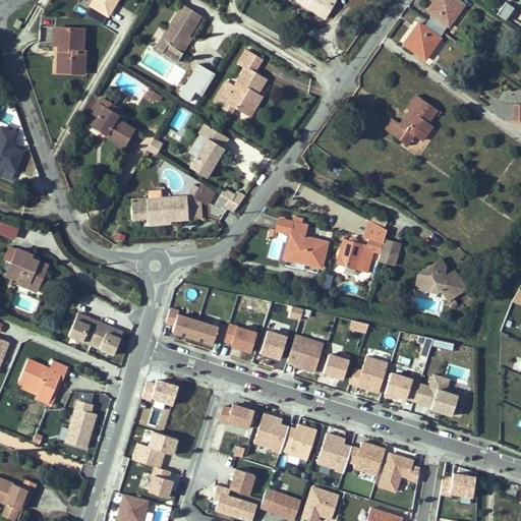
[(80,0),(92,5),(85,15),(105,25),(118,0),(80,0)]
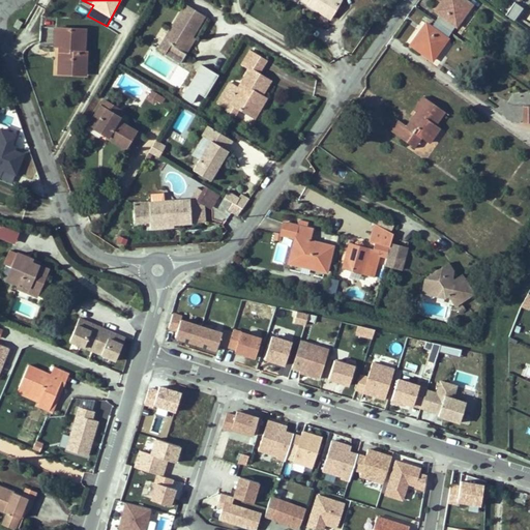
[(341,0),(304,0),(308,2),(307,4),(330,19),(341,0)]
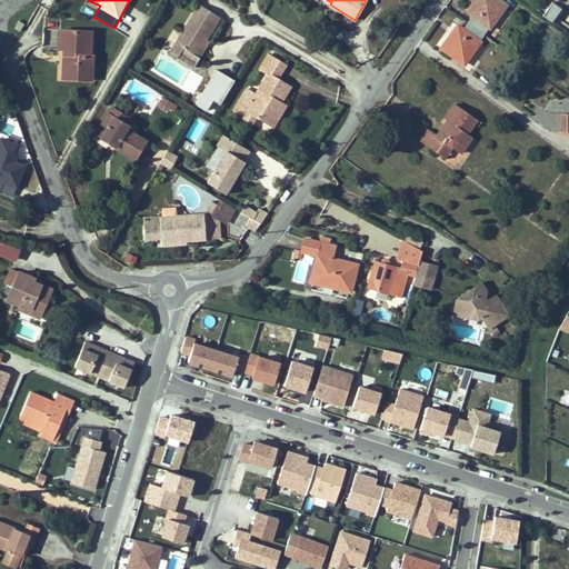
[(490,28),(507,6),(499,0),(476,0),(473,3),(477,7),(471,15),(472,16),(468,22),(483,35),(489,27),(490,28)]
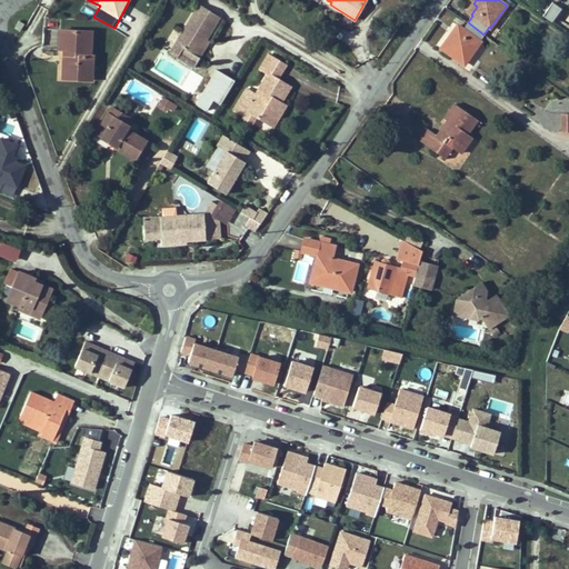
[(552,22),(562,9),(552,2),(543,16),(552,22)]
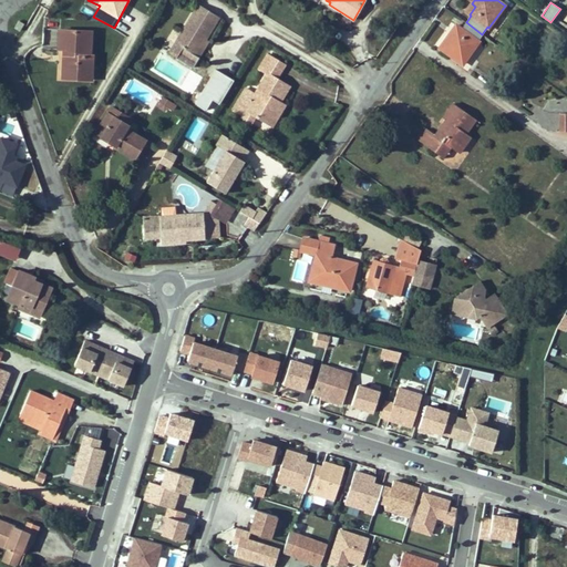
[(470,14),(475,7),(472,3),(466,12),(470,14)]
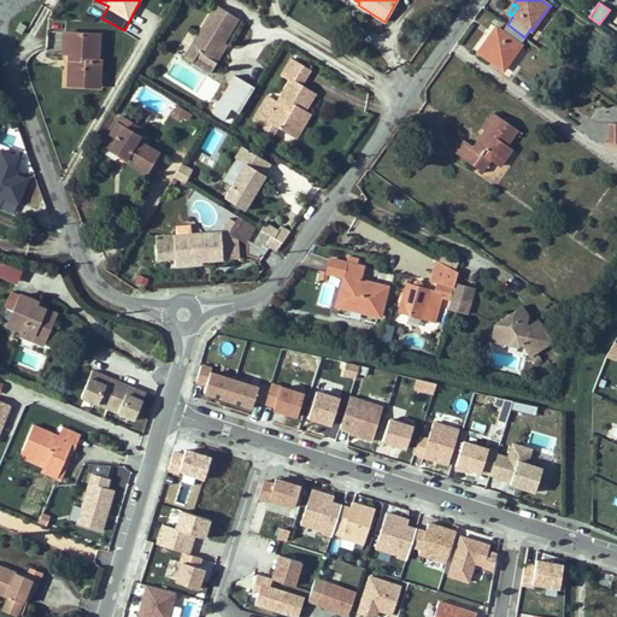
[(224,43),(239,18),(216,5),(191,47),(199,52),(193,63),(210,74),(217,62),(213,60),(221,48),(218,47),(222,41),(224,43)]
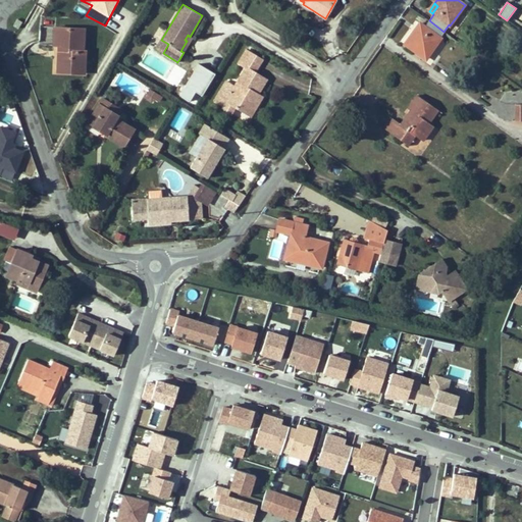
[(18,29),(22,22),(17,19),(13,25),(18,29)]
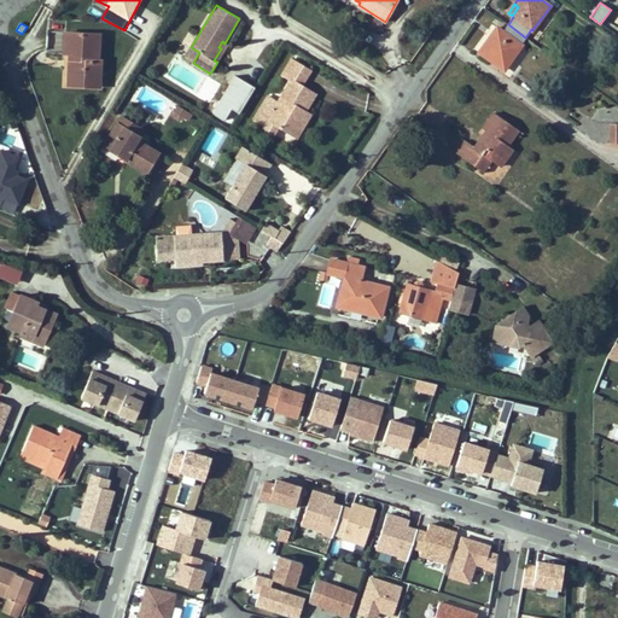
[(503,70),(522,45),(520,45),(525,38),(508,24),(503,31),(497,28),(479,52),(503,70)]
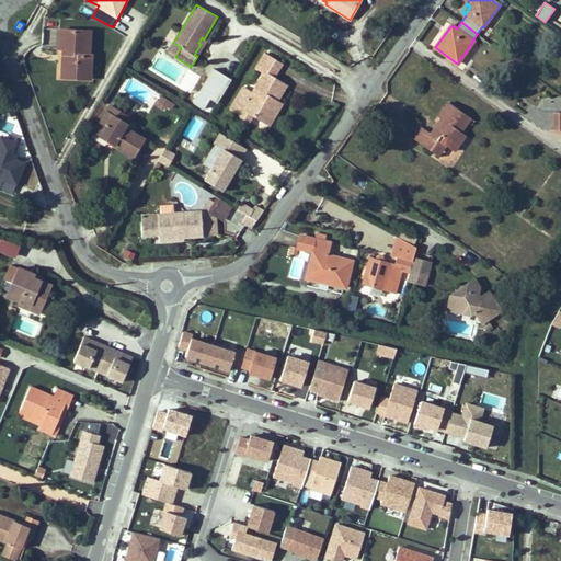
[(89,55),(91,31),(61,30),(60,48),(64,49),(63,78),(87,79),(87,66),(91,67),(92,55),(89,55)]
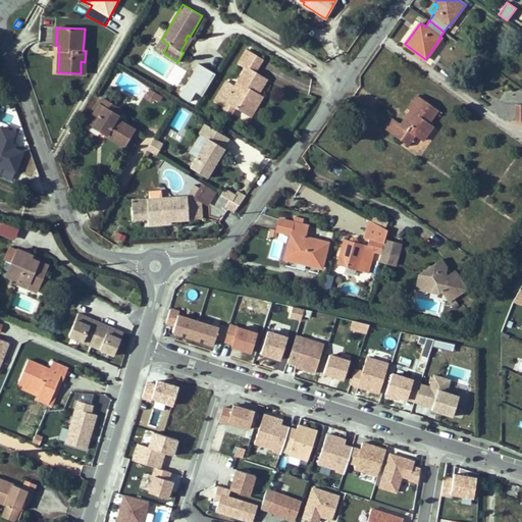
[(184,52),(193,38),(188,35),(185,40),(187,41),(180,51),(184,52)]
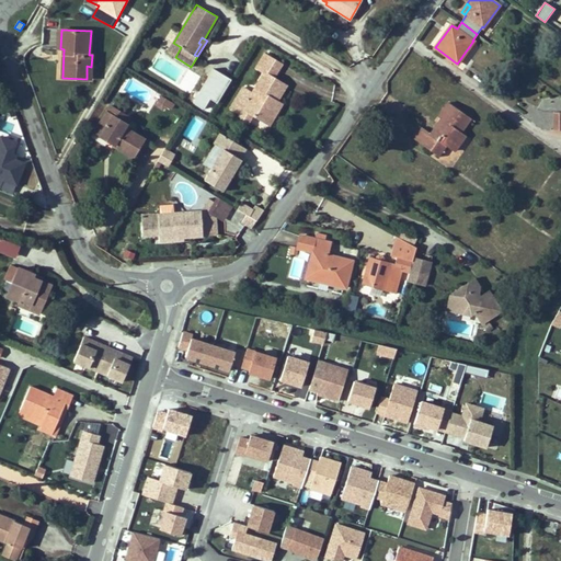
[(175,57),(181,47),(173,43),(168,53),(175,57)]
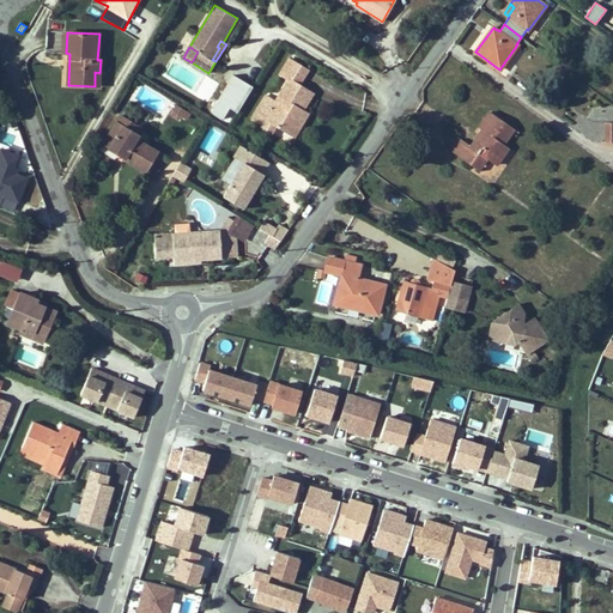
[(284,77),(293,61),(290,59),(280,74),(284,77)]
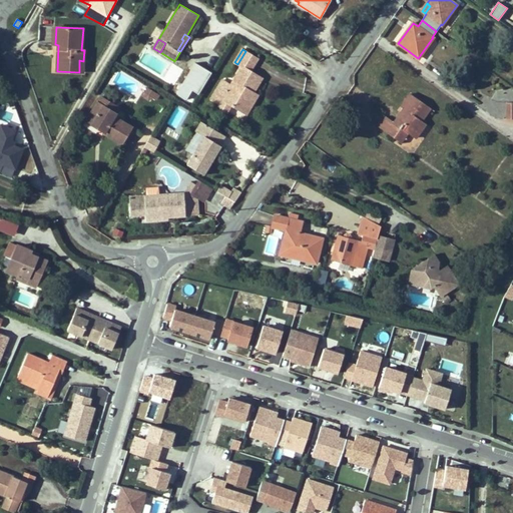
[(253,93),(263,78),(250,71),(258,59),(245,51),(237,64),(241,66),(230,85),(222,80),(210,98),(219,104),(222,99),(240,110),(251,92),(253,93)]
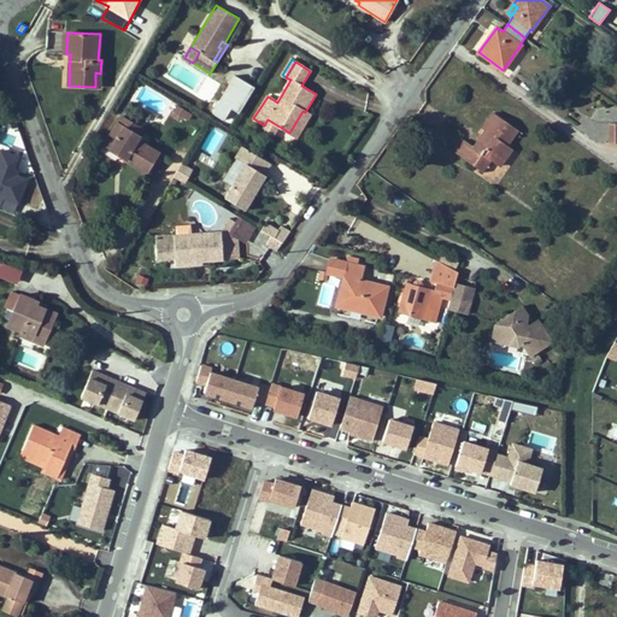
[(218,84),(207,103),(221,111),(231,93),(218,84)]
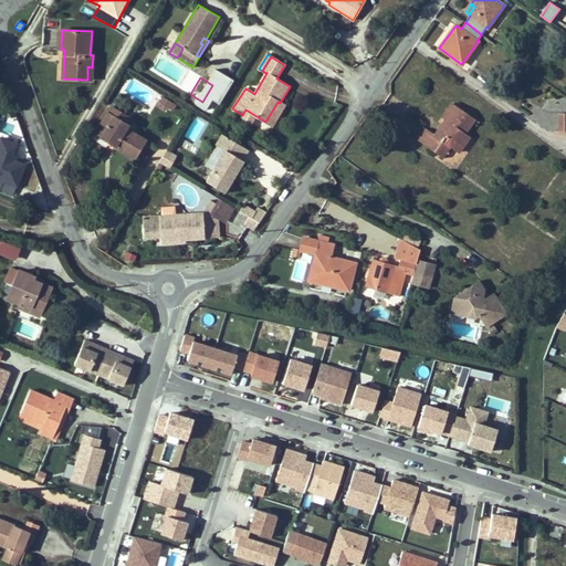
[(136,94),(139,83),(130,79),(126,90),(136,94)]
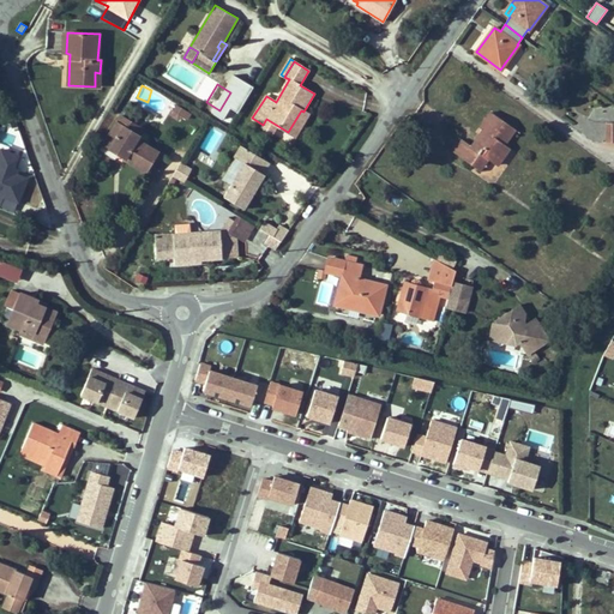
[(184,116),(186,112),(176,106),(173,110),(173,116),(178,120),(184,116)]
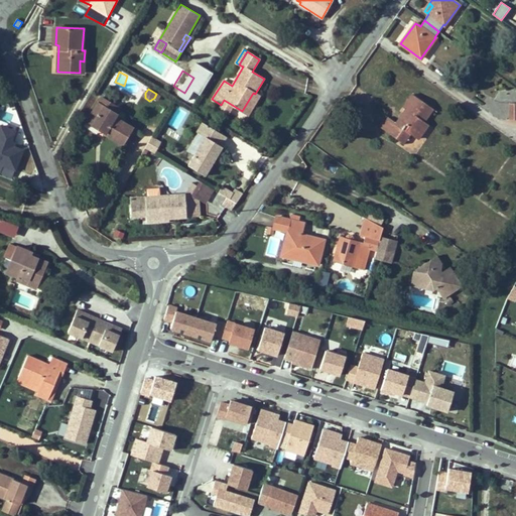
[(248,115),(259,96),(253,93),(242,111),(248,115)]
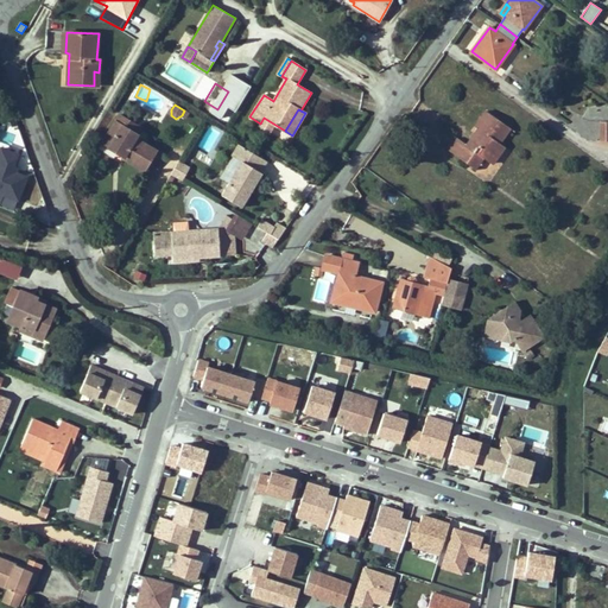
[(505,146),(499,143),(510,128),(487,111),(475,127),(482,132),(479,138),(475,134),(467,145),(458,139),(449,151),(467,164),(475,152),(482,157),(492,164),(505,146)]
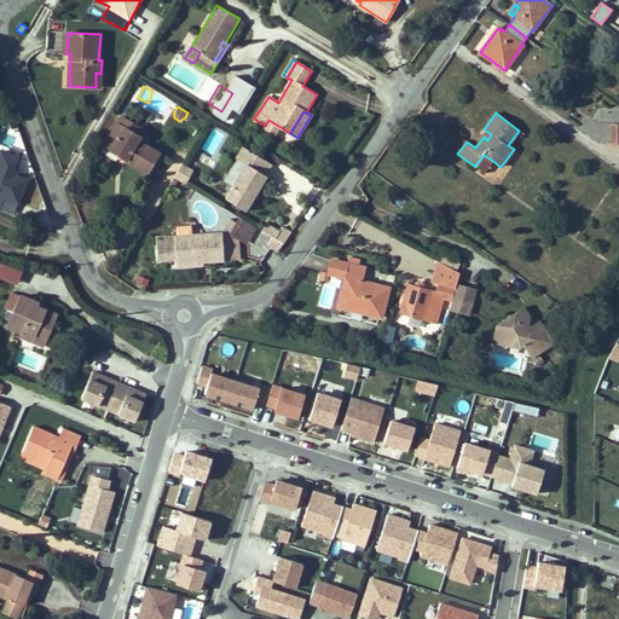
[(144,129),(132,122),(121,116),(117,122),(139,136),(144,129)]
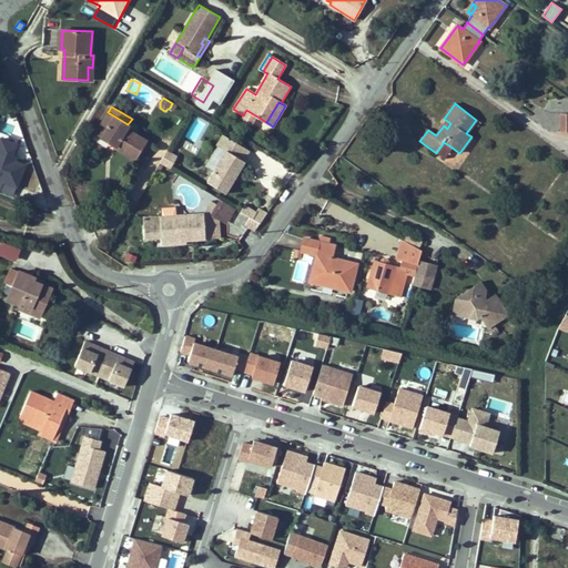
[(252,123),(256,117),(246,110),(242,118),(252,123)]
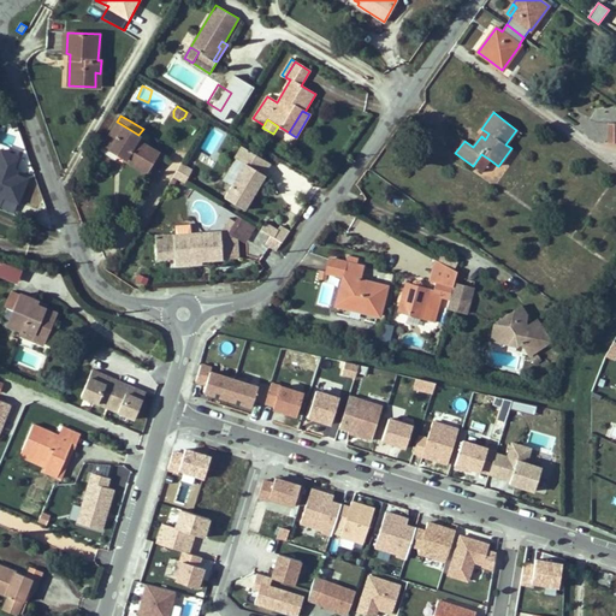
[(159,153),(137,140),(140,135),(138,135),(117,122),(102,144),(118,154),(120,150),(126,154),(124,159),(146,173),(159,153)]
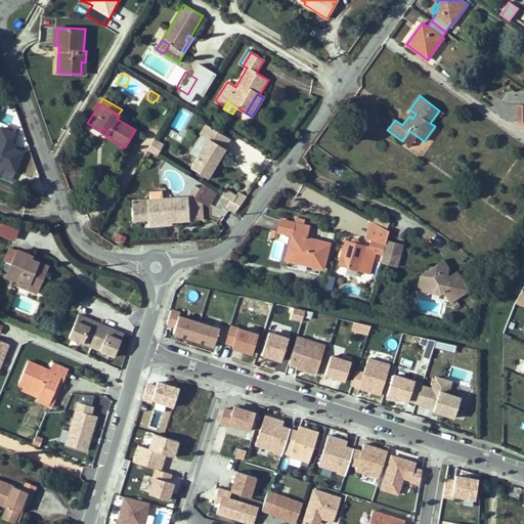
[(205,137),(210,127),(206,125),(200,134),(205,137)]
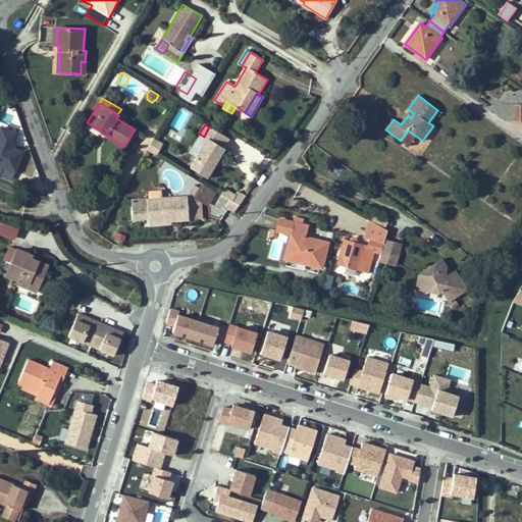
[(218,161),(225,149),(223,148),(228,139),(209,126),(204,137),(207,139),(191,167),(208,177),(214,166),(212,165),(215,159),(218,161)]
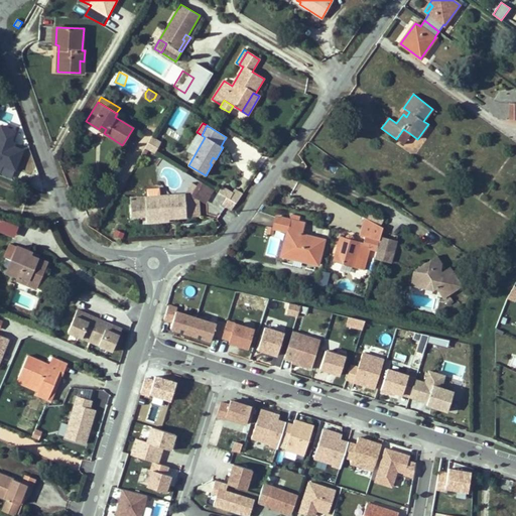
[(15,170),(22,150),(10,145),(15,131),(1,126),(0,127),(0,170),(2,165),(15,170)]
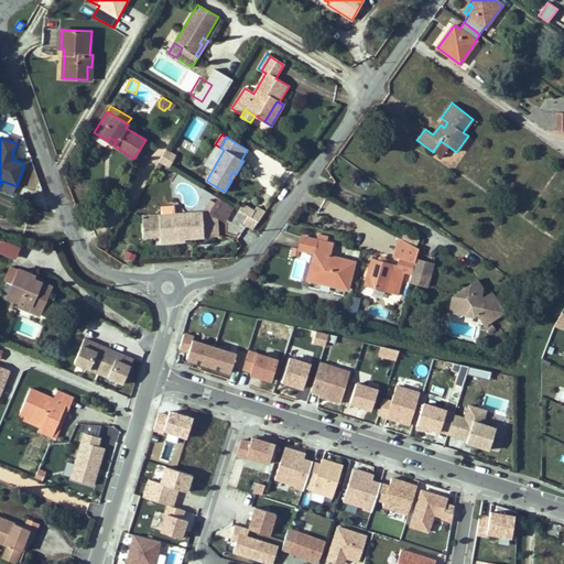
[(147,141),(142,152),(151,155),(156,144),(147,141)]
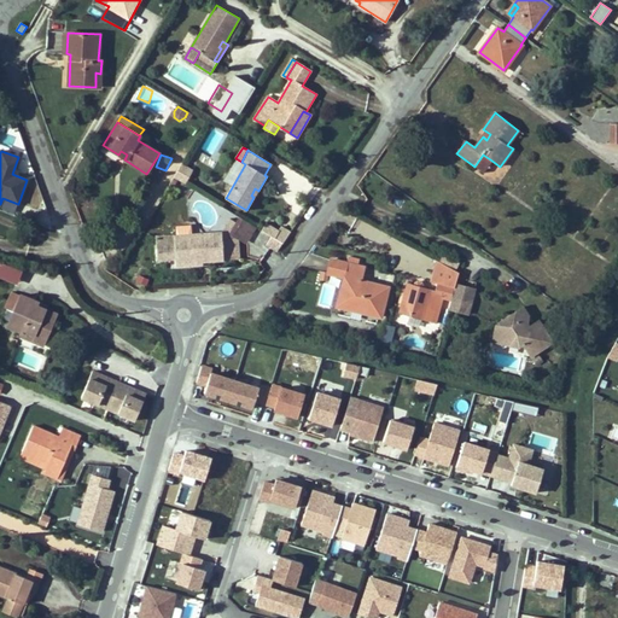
[(482,172),(490,159),(483,155),(474,167),(482,172)]
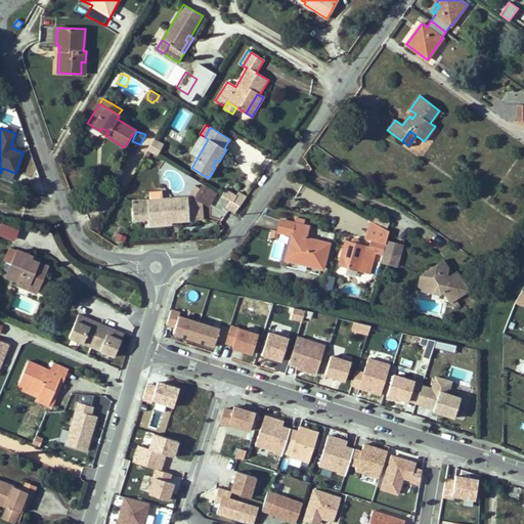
[(157,150),(161,143),(154,139),(147,150),(157,155),(159,151),(157,150)]
